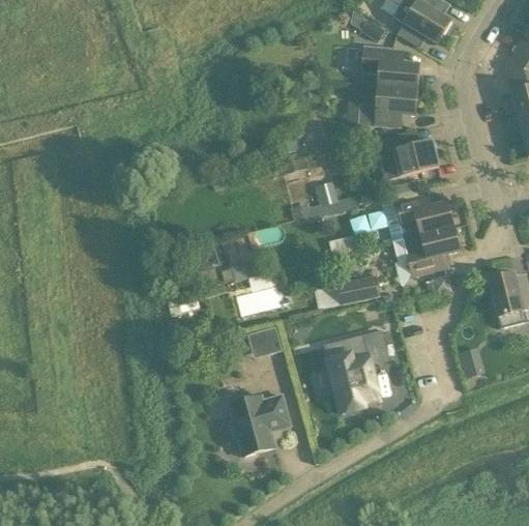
[(381,25),(418,47),(425,35),(437,42),(450,20),(435,10),(441,0),(402,0),(392,17),(387,13),(381,25)]
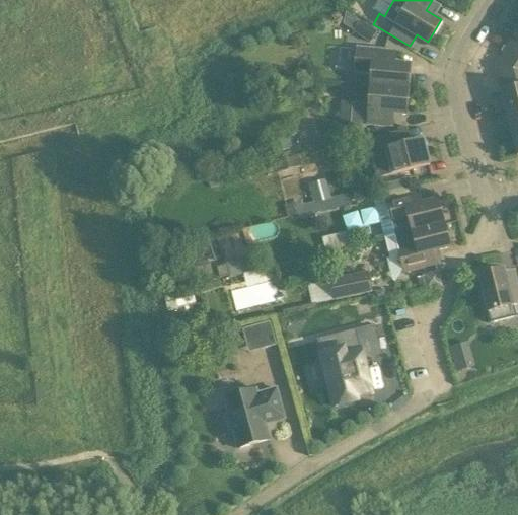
[(359,18),(352,28),(368,40),(375,29),(359,18)]
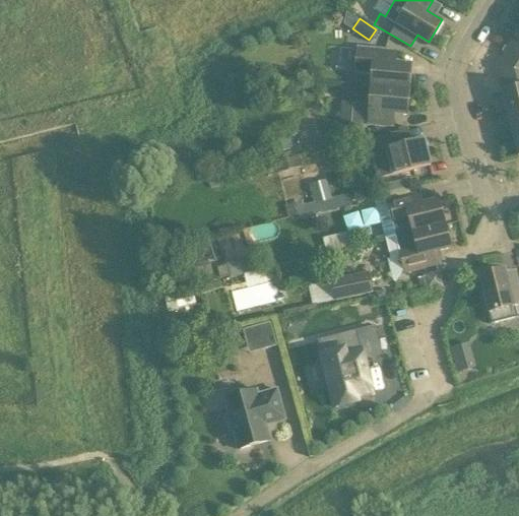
[(518,40),(512,36),(496,64),(501,87),(518,82),(518,40)]
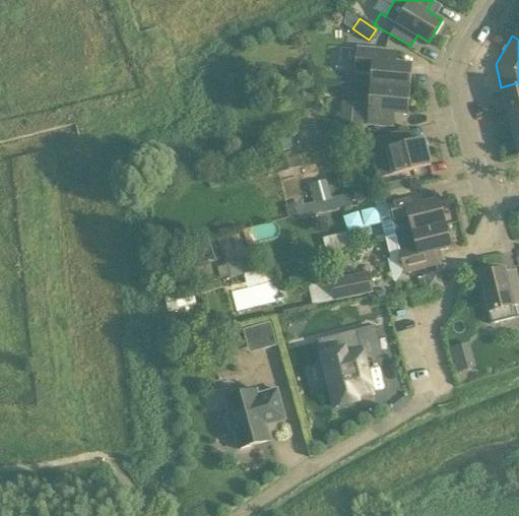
[(410,62),(384,60),(385,46),(355,44),(353,70),(371,71),(370,84),(408,87),(410,62)]
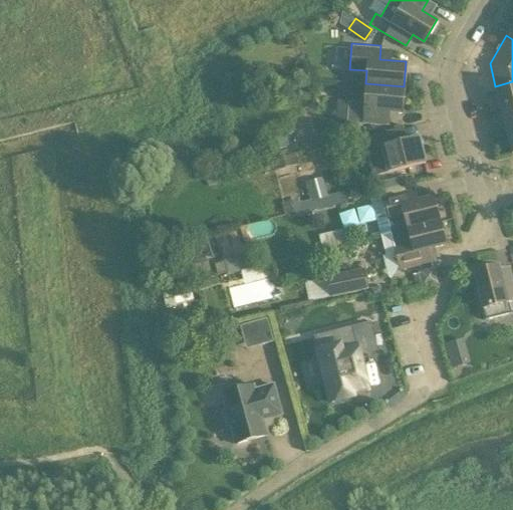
[(501,108),(512,104),(512,81),(495,86),(501,108)]
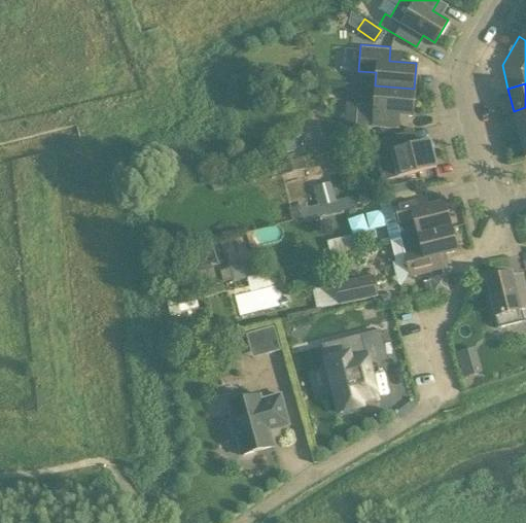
[(414,89),(375,85),(374,102),(356,101),(355,123),(384,125),(385,112),(412,114),(414,89)]
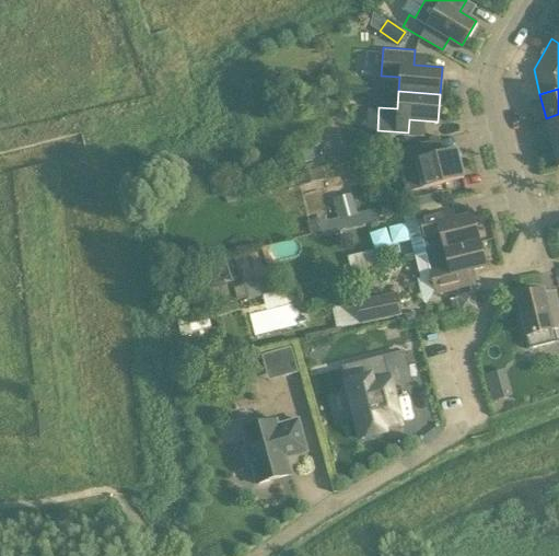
[(558,114),(546,118),(551,141),(558,139),(558,114)]
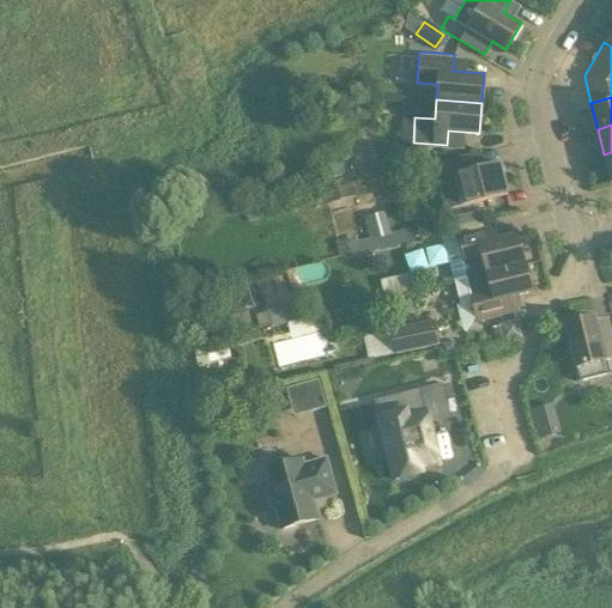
[(467,152),(432,160),(436,176),(437,176),(444,206),(461,202),(507,192),(498,160),(471,168),(467,152)]
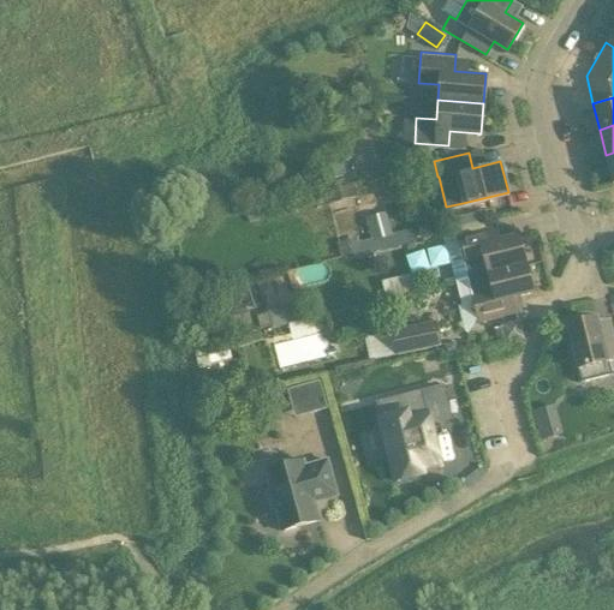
[(323,165),(327,178),(344,173),(339,160),(323,165)]
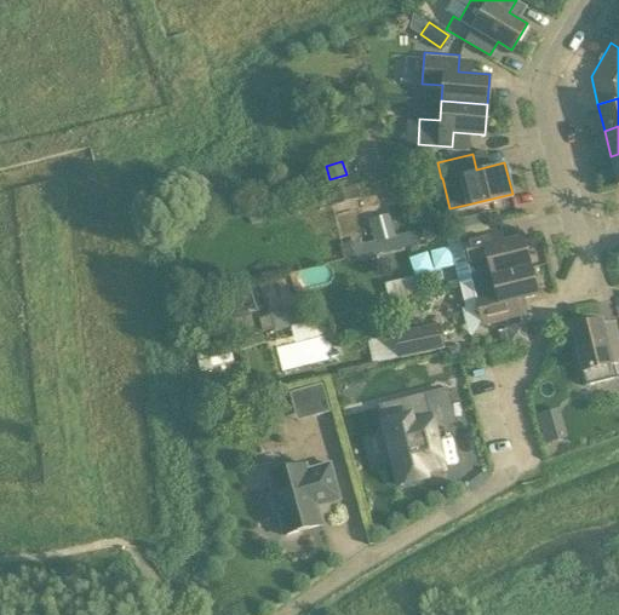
[(321,191),(324,201),(327,201),(327,203),(354,197),(351,184),(321,191)]
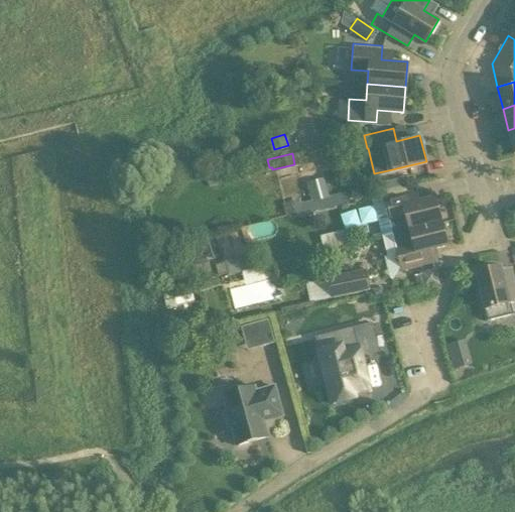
[(269,167),(267,159),(259,161),(261,169),(269,167)]
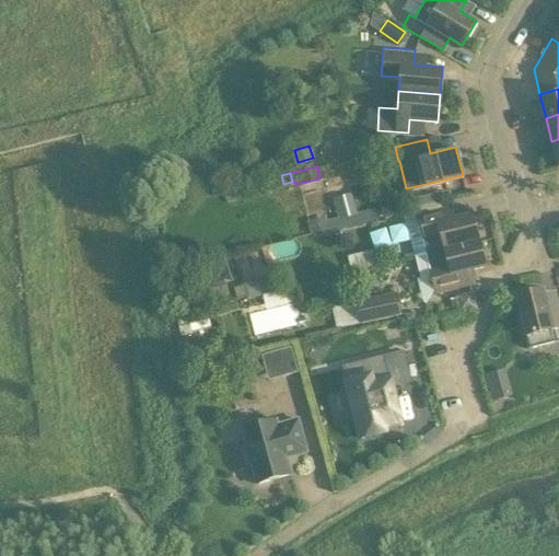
[(332,195),(337,215),(337,216),(356,211),(356,209),(350,190),(332,195)]
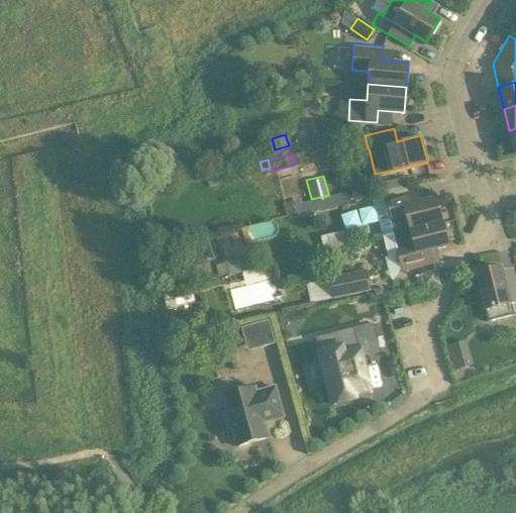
[(383,234),(441,219),(435,196),(410,202),(407,190),(384,196),(388,213),(378,216),(383,234)]
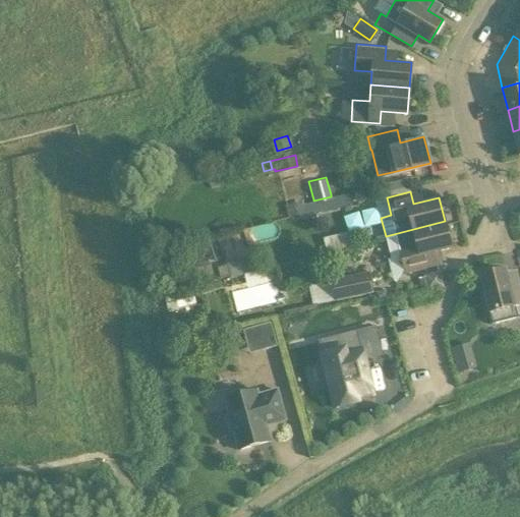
[(289,214),(297,212),(304,210),(302,202),(301,198),(286,203),(289,214)]
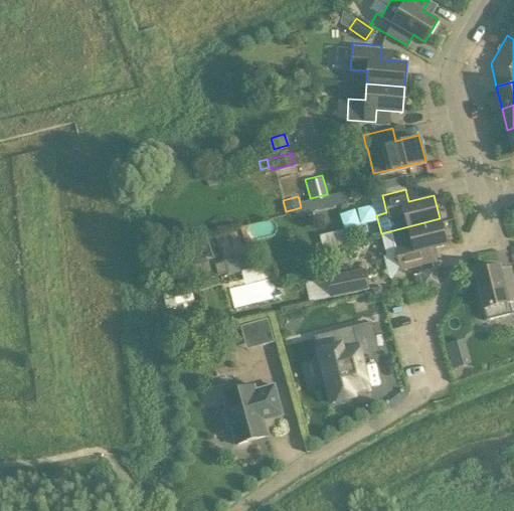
[(440,218),(381,233),(386,252),(395,250),(399,267),(423,261),(420,248),(446,242),(440,218)]
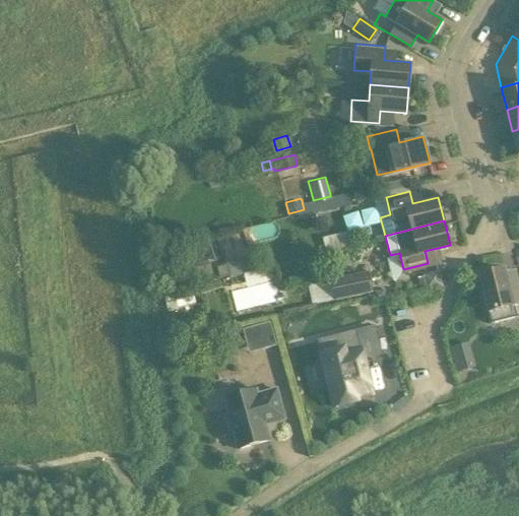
[(253,254),(225,261),(229,274),(257,267),(253,254)]
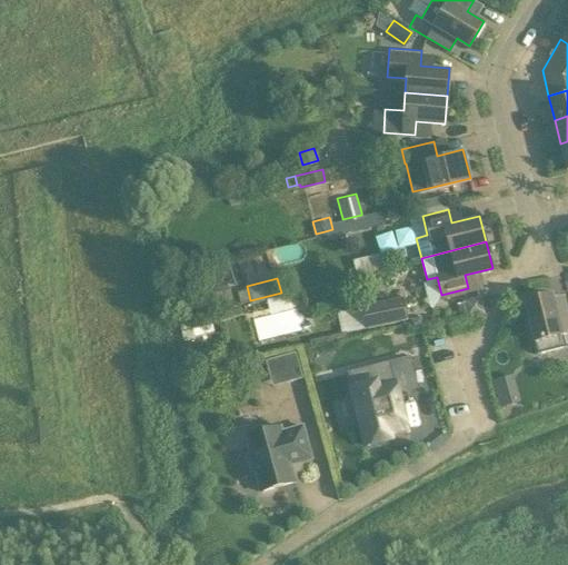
[(228,281),(212,285),(217,301),(232,298),(228,281)]
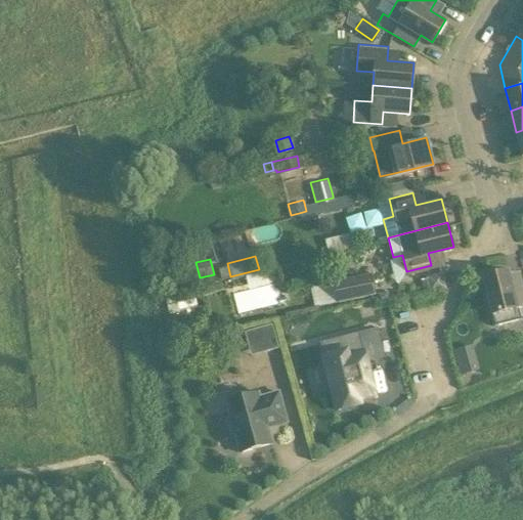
[(494,322),(520,316),(522,315),(522,282),(512,285),(508,267),(482,274),(494,322)]
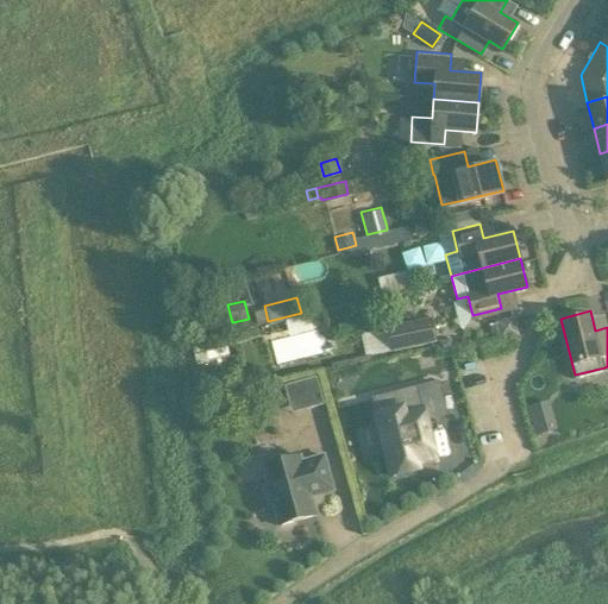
[(374,327),(378,352),(437,340),(431,315),(374,327)]
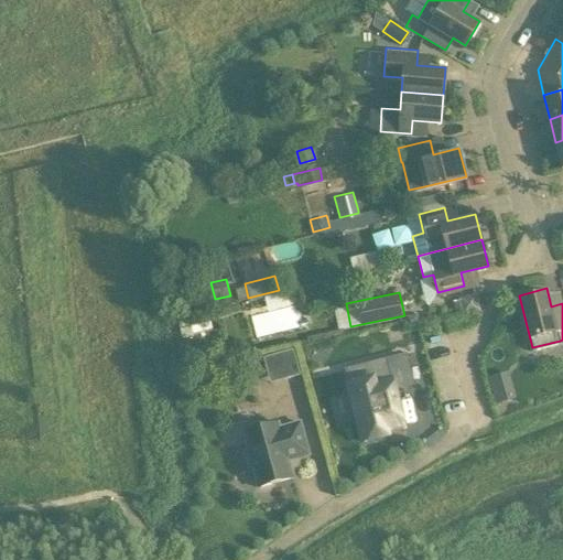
[(207,309),(185,315),(191,336),(213,330),(207,309)]
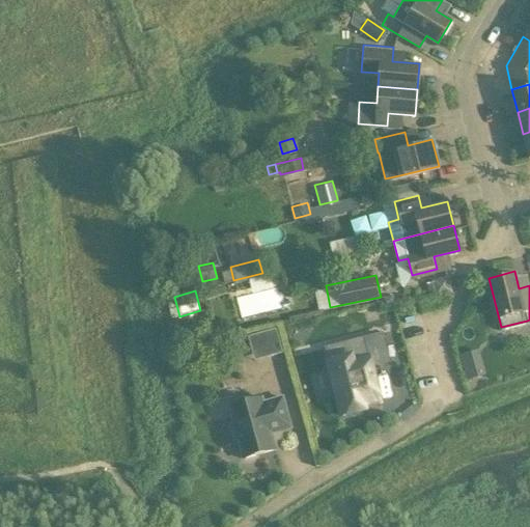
[(395,302),(393,294),(383,296),(385,305),(395,302)]
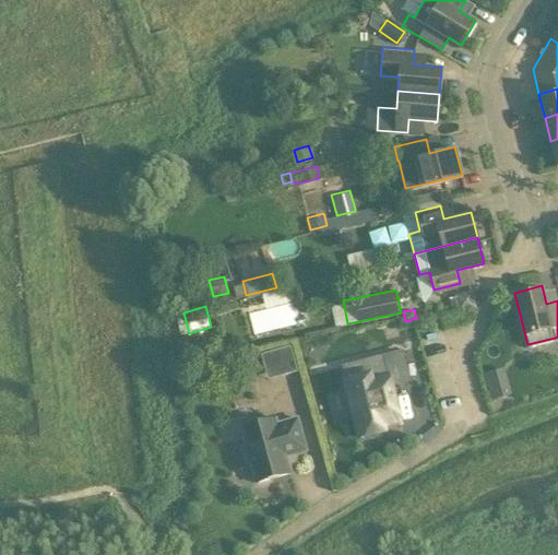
[(296,368),(289,343),(276,346),(284,372),(296,368)]
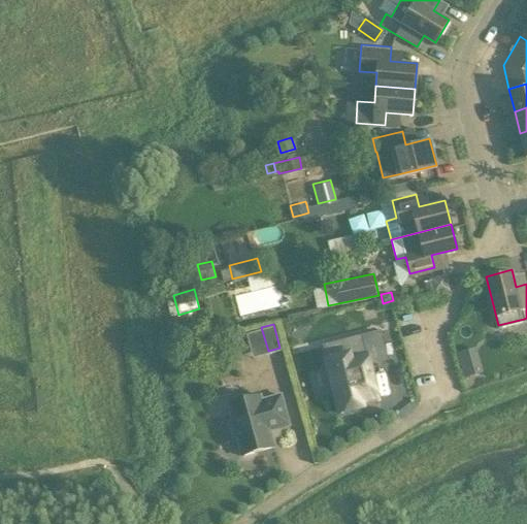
[(325,356),(338,410),(362,403),(361,399),(376,395),(368,360),(386,356),(380,331),(346,340),(349,350),(325,356)]
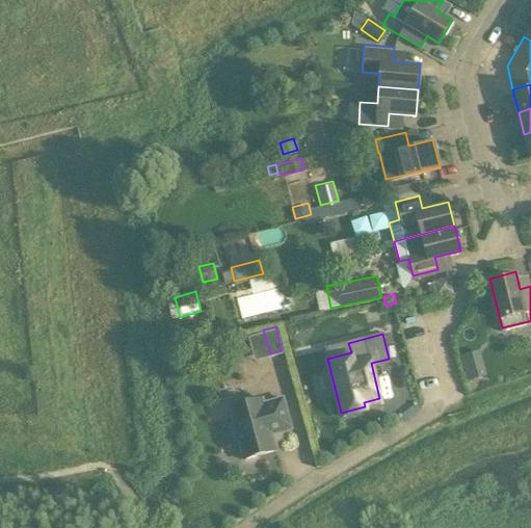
[(477,346),(459,351),(467,376),(484,371),(477,346)]
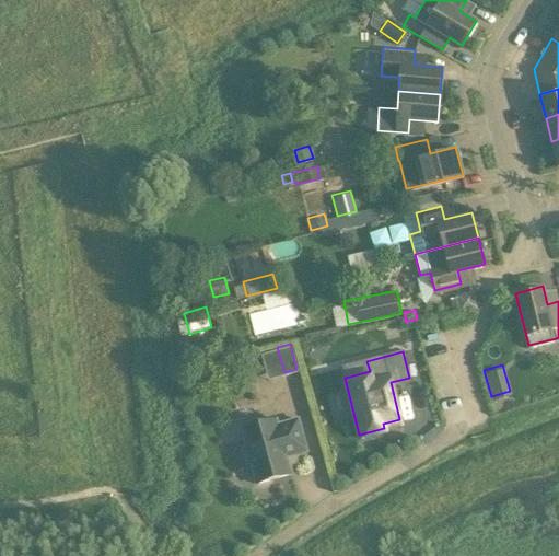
[(275,416),(241,426),(246,444),(242,446),(246,461),(251,460),(256,481),(290,471),(286,454),(306,449),(297,416),(277,421),(275,416)]
